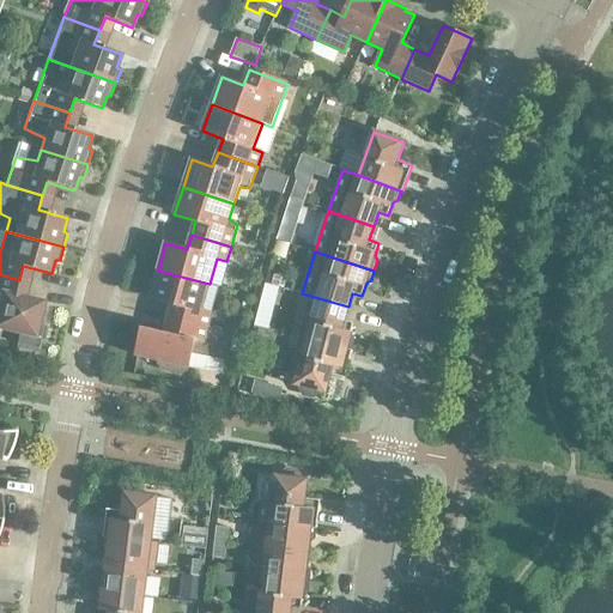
[(210,284),(158,271),(150,298),(171,304),(168,319),(235,335),(235,334),(208,328),(212,314),(202,311),(210,284)]
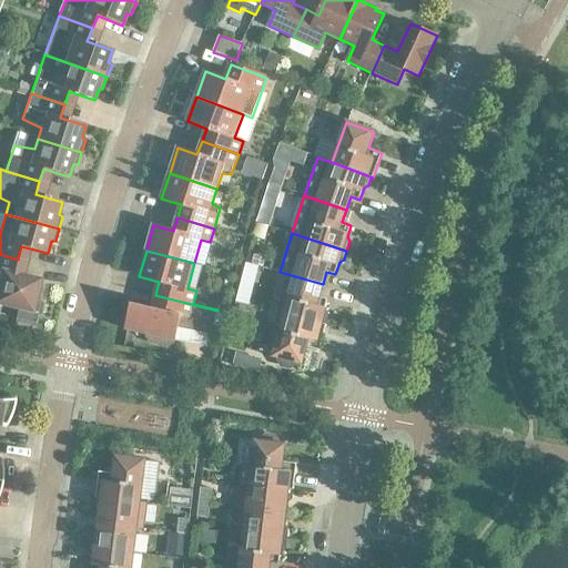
[(18,260),(0,254),(0,305),(19,311),(17,318),(36,323),(40,302),(37,300),(41,279),(14,273),(18,260)]
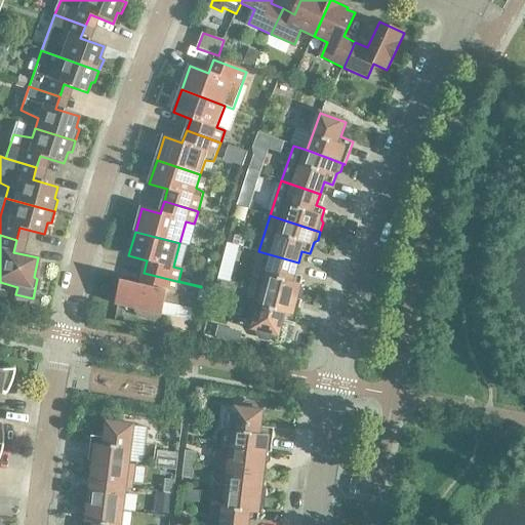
[(228,243),(239,246),(240,247),(243,238),(230,235),(228,243)]
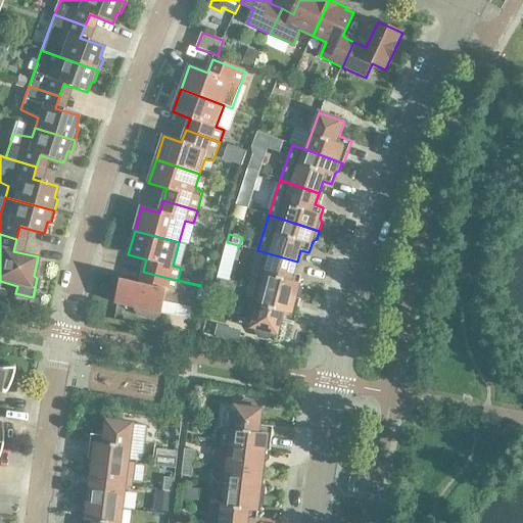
[(297,262),(257,250),(248,286),(249,287),(301,300),(301,299),(299,299),(301,291),(299,287),(302,276),(294,274),(297,262)]
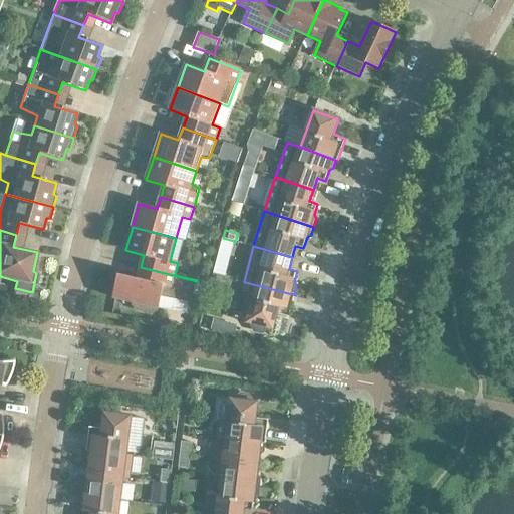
[(208,278),(228,281),(229,268),(209,265),(208,278)]
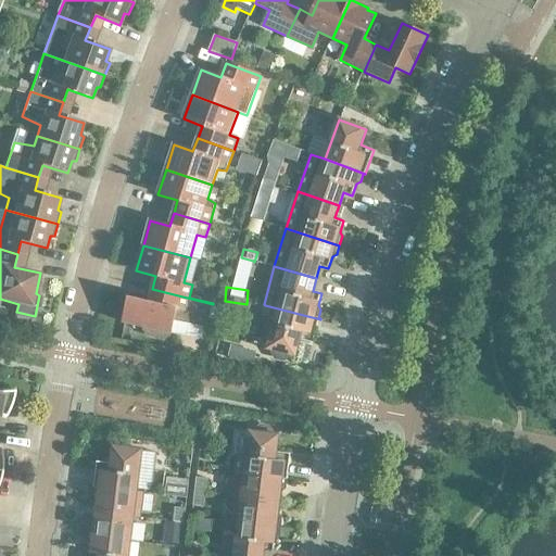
[(213,304),(152,289),(149,301),(129,297),(124,323),(146,328),(144,330),(150,336),(163,338),(169,336),(169,333),(172,333),(174,321),(206,327),(213,304)]
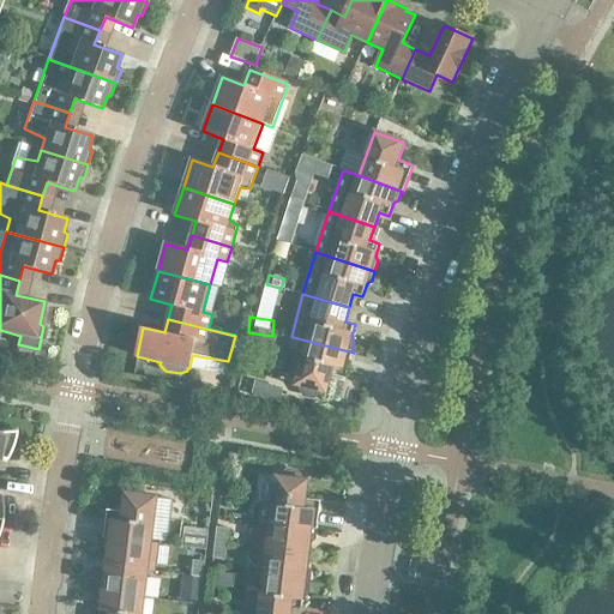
[(354,353),(293,337),(282,379),(295,383),(295,385),(299,386),(305,395),(313,398),(321,392),(326,393),(331,375),(347,379),(354,353)]
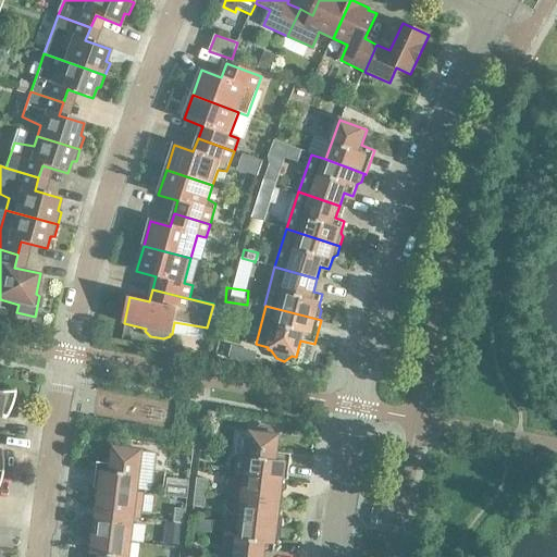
[(13,398),(14,394),(14,392),(0,393),(0,416),(4,418),(5,418),(8,413),(10,409),(10,407),(11,405),(12,400),(13,398)]
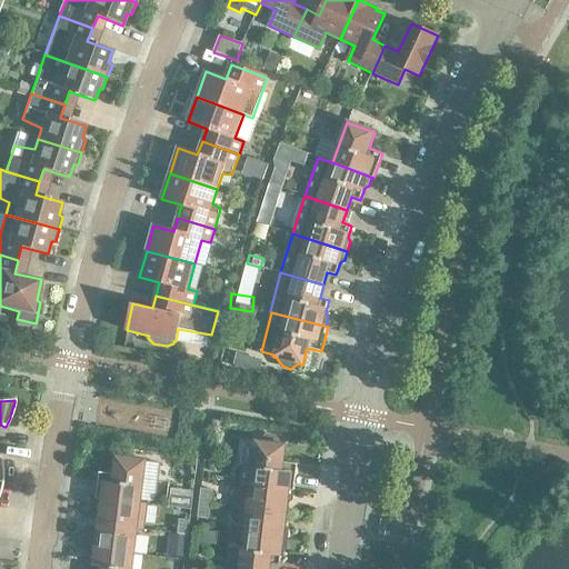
[(240,483),(295,490),(298,465),(283,462),(286,446),(281,445),(276,438),(267,437),(260,442),(256,442),(252,469),(237,467),(235,482),(240,483)]
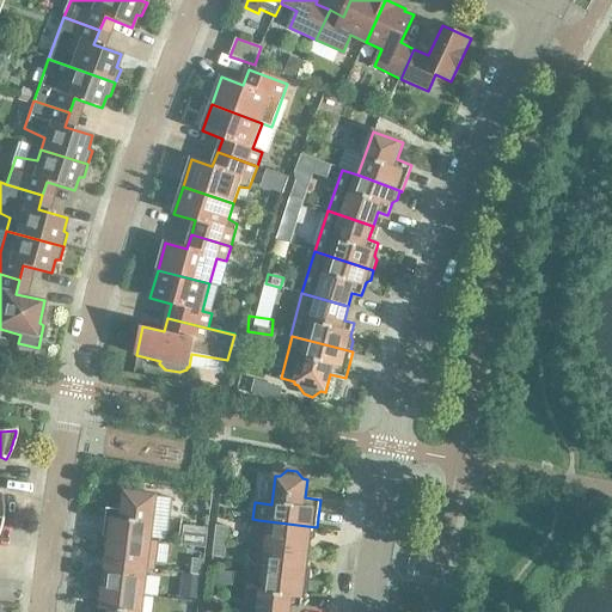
[(104,536),(157,543),(157,542),(151,542),(157,496),(124,491),(122,510),(106,508),(104,536)]
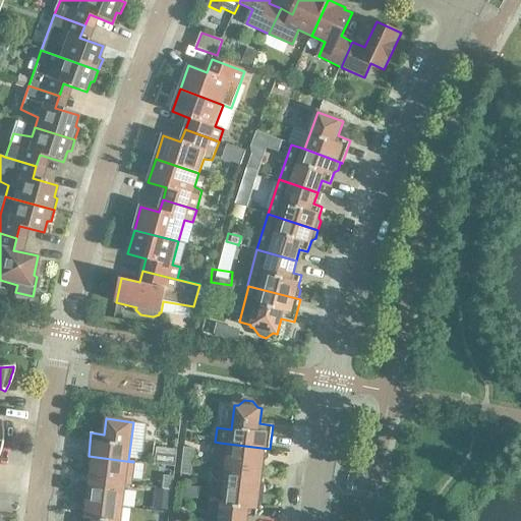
[(270,449),(220,443),(217,466),(221,466),(262,471),(264,460),(267,458),(268,449),(270,450),(270,449)]
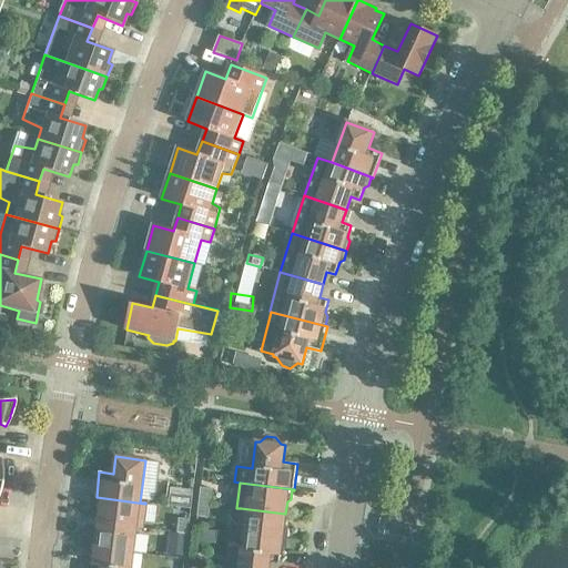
[(199,503),(211,504),(212,489),(201,488),(199,503)]
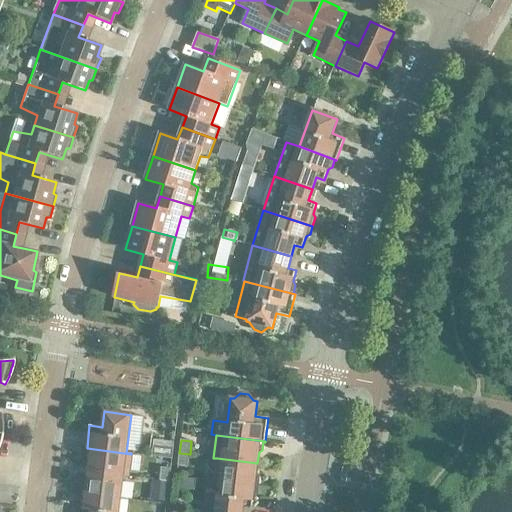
[(149,457),(172,460),(173,448),(151,445),(149,457)]
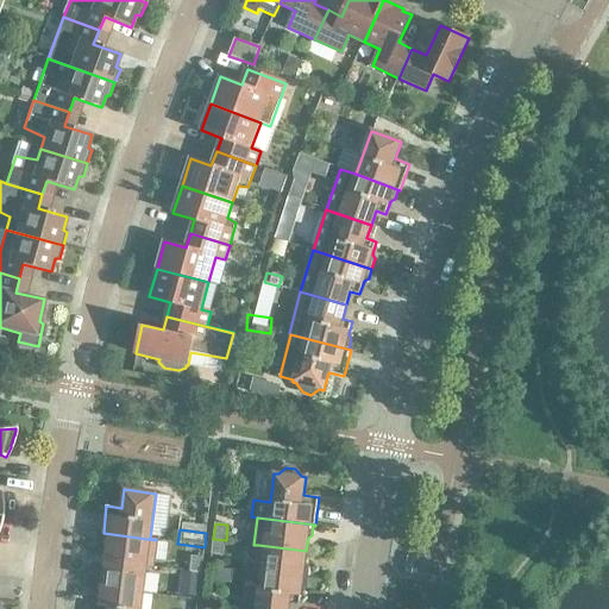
[(156,540),(104,533),(102,534),(105,534),(104,544),(107,548),(105,562),(154,567),(156,540)]
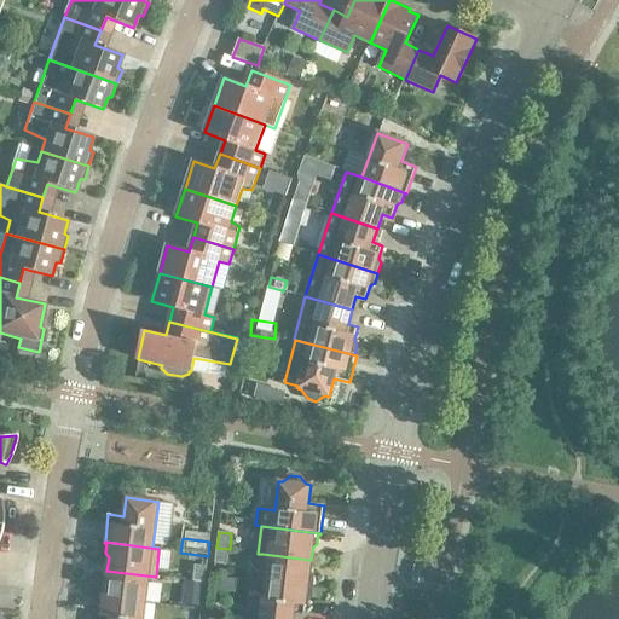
[(230,549),(217,548),(215,563),(227,565),(230,549)]
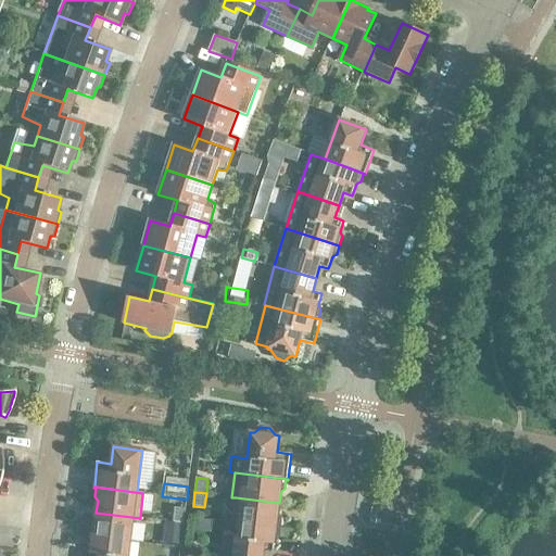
[(279,503),(236,497),(232,522),(280,528),(281,519),(278,515),(279,503)]
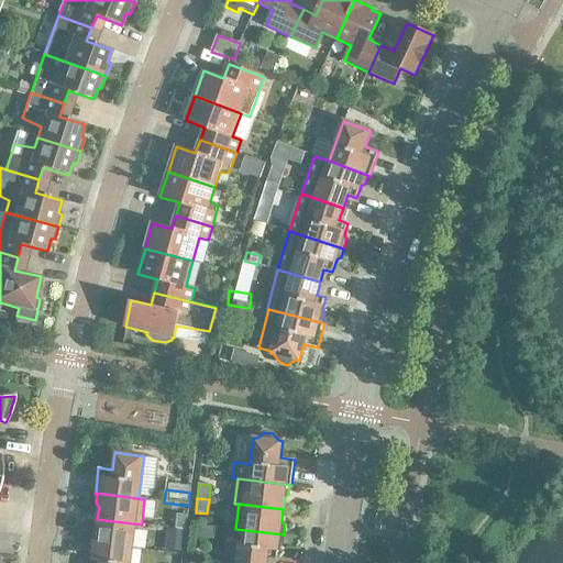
[(177,515),(176,529),(187,530),(188,516),(177,515)]
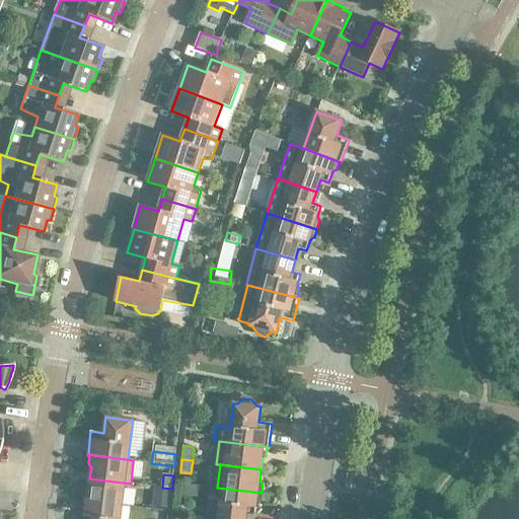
[(130,484),(131,484),(89,478),(88,490),(85,492),(84,501),(122,506),(125,484),(130,484)]
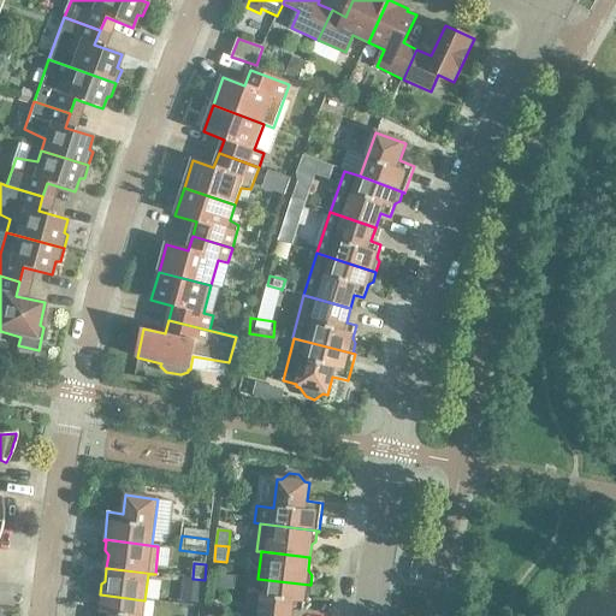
[(202,596),(205,580),(193,579),(184,578),(182,593),(202,596)]
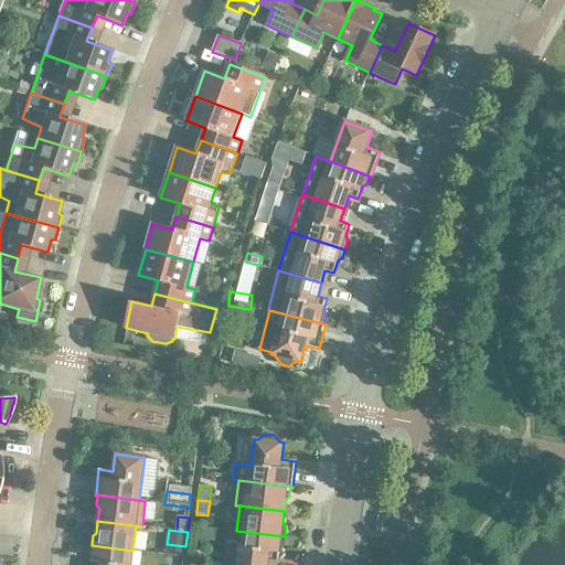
[(283,546),(285,536),(236,531),(243,532),(237,564),(267,564),(268,561),(278,562),(279,548),(283,546)]
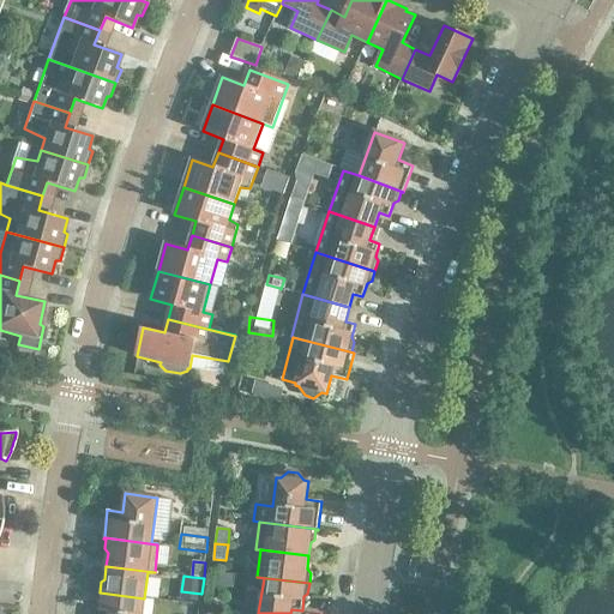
[(142,613),(144,599),(100,593),(97,603),(101,607),(100,613),(142,613)]
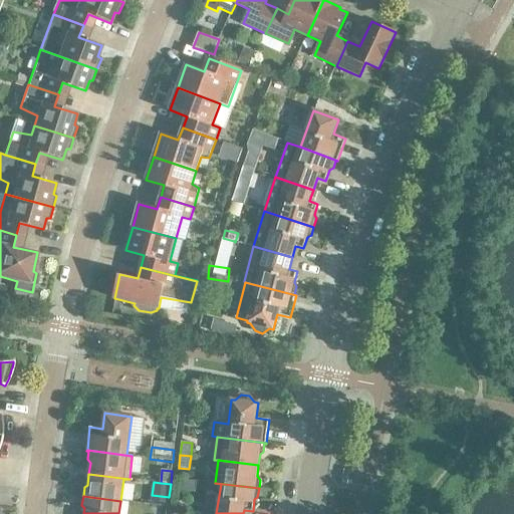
[(174,503),(173,513),(184,513),(185,510),(181,504),(174,503)]
